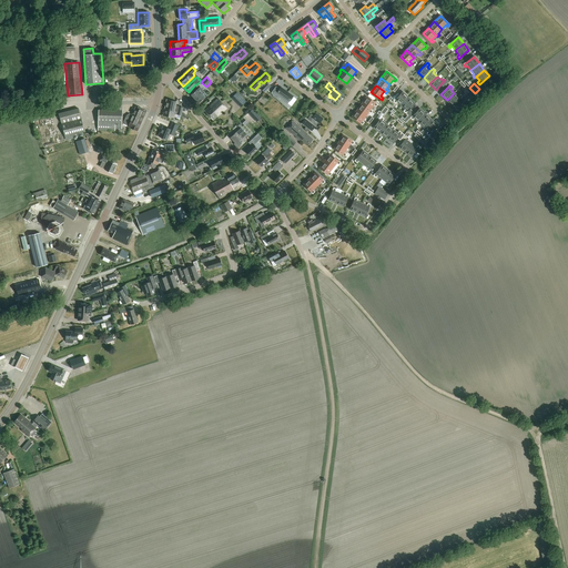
[(200,87),(199,89),(192,94),(199,102),(208,94),(200,87)]
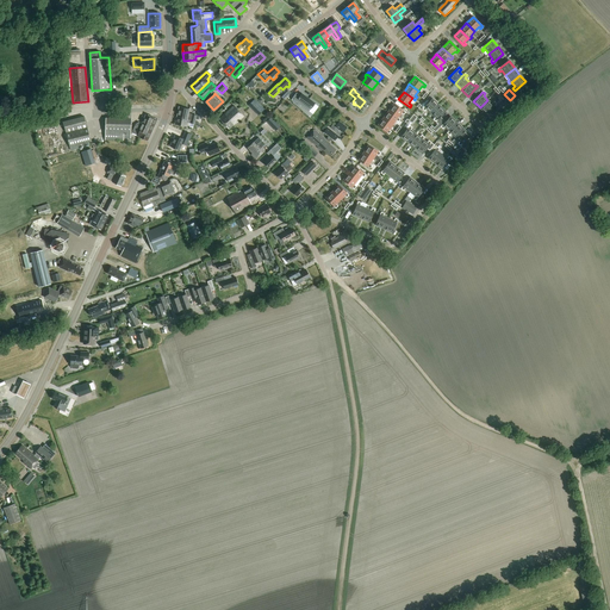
[(292,99),(309,112),(311,109),(316,104),(302,94),(300,95),(297,93),(292,99)]
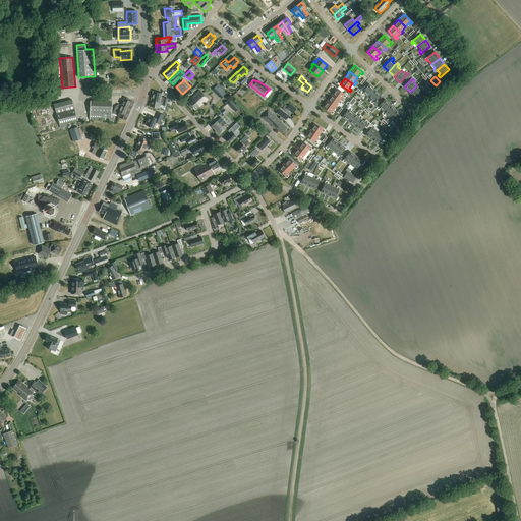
[(226,93),(224,91),(217,84),(212,91),(221,99),(226,93)]
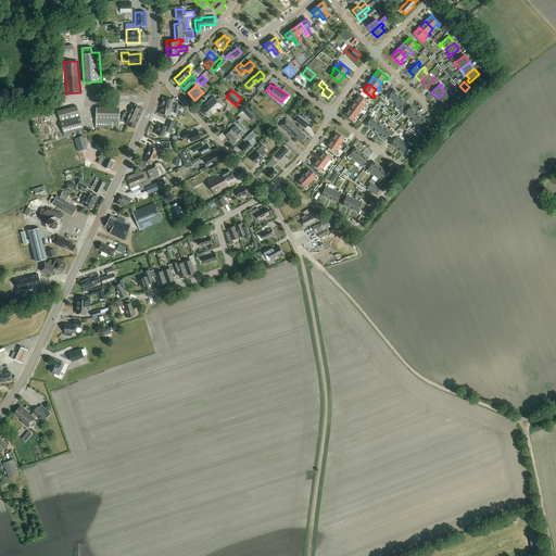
[(393,103),(400,96),(394,90),(386,99),(387,101),(389,100),(393,103)]
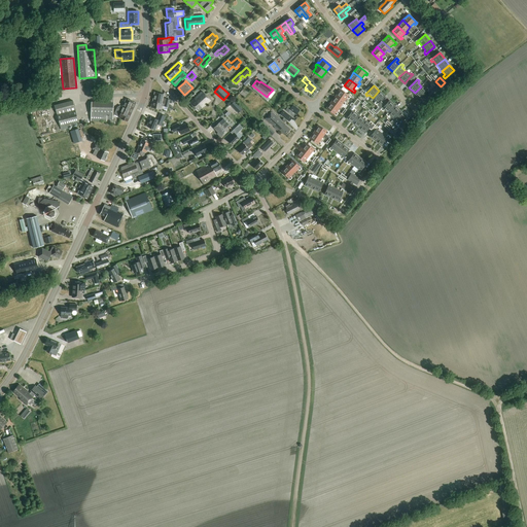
[(421,86),(415,93),(420,99),(428,90),(426,89),(425,90),(421,86)]
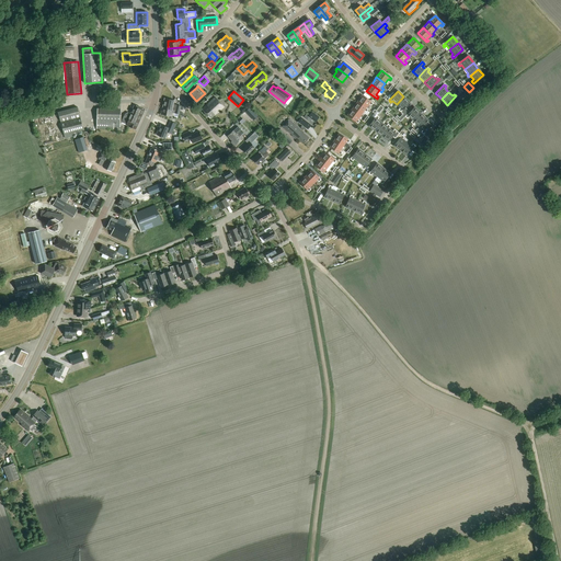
[(465,93),(456,100),(459,104),(468,98),(465,93)]
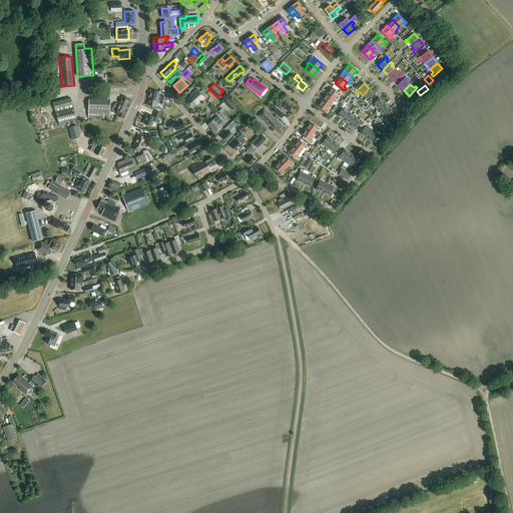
[(327,93),(335,99),(338,95),(340,96),(341,94),(332,87),(327,93)]
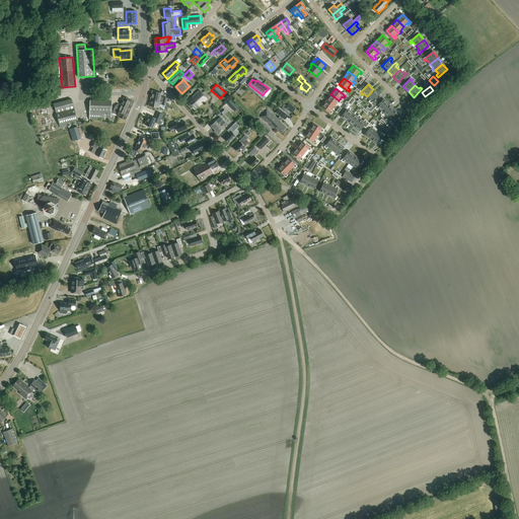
[(373,89),(367,96),(370,100),(369,101),(371,103),(379,95),(373,89)]
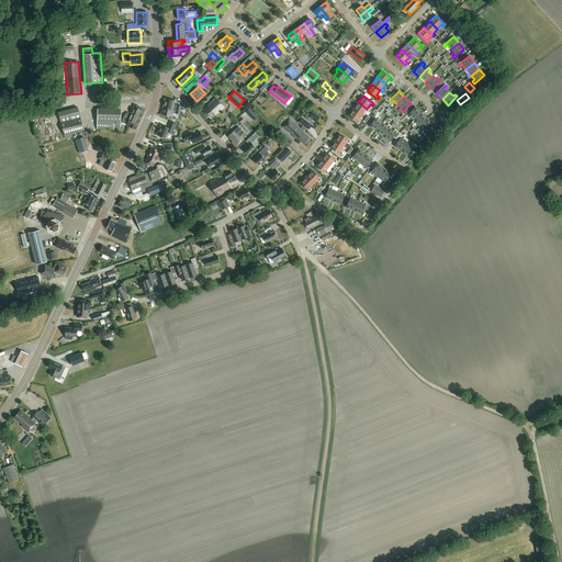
[(216,98),(209,104),(202,109),(211,119),(225,107),(216,98)]
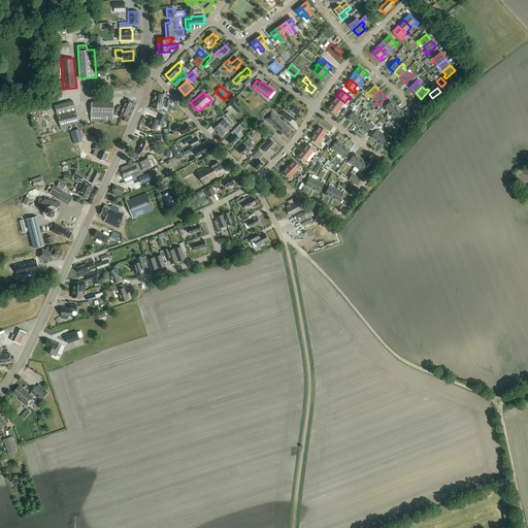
[(162,103),(169,105),(170,100),(163,98),(164,95),(155,93),(153,101),(162,103)]
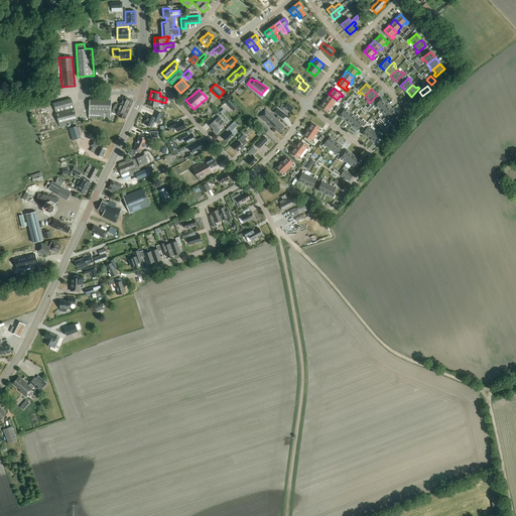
[(325,100),(332,106),(335,102),(337,103),(339,101),(337,100),(329,94),(325,100)]
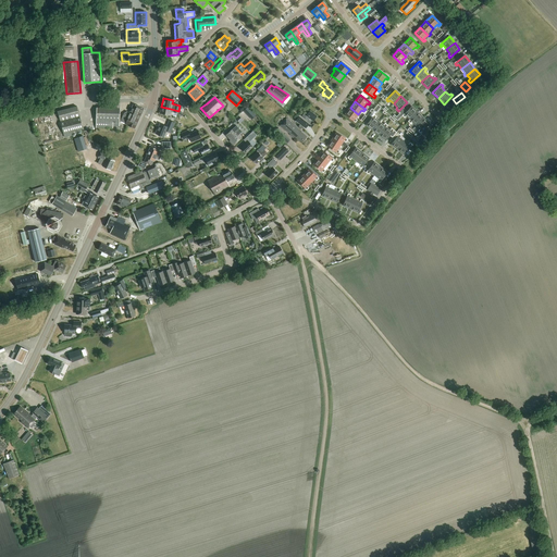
[(125,124),(135,128),(144,109),(134,104),(130,113),(127,112),(125,114),(124,114),(121,121),(125,124)]
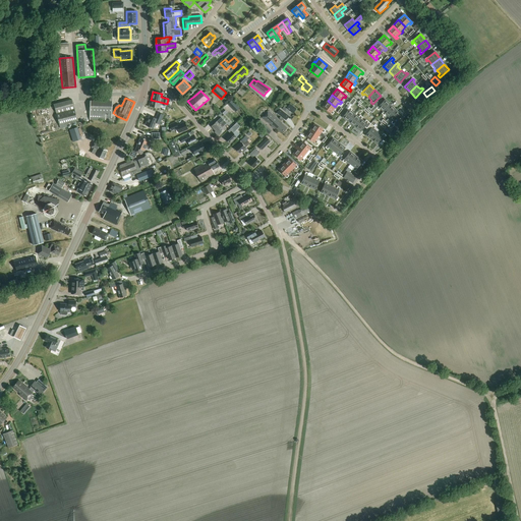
[(66,123),(77,120),(72,99),(54,104),(60,127),(67,125),(66,123)]
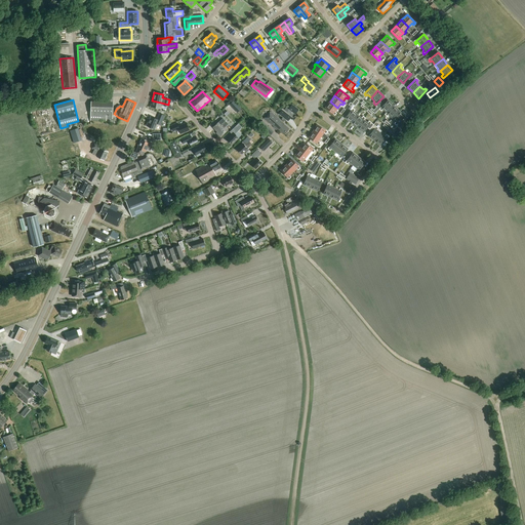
[(167,107),(168,105),(161,103),(152,101),(151,107),(161,110),(162,106),(167,107)]
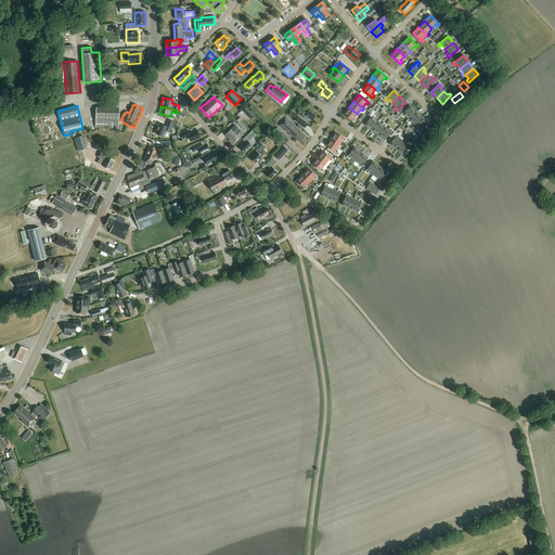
[(247,106),(243,111),(250,119),(256,115),(247,106)]
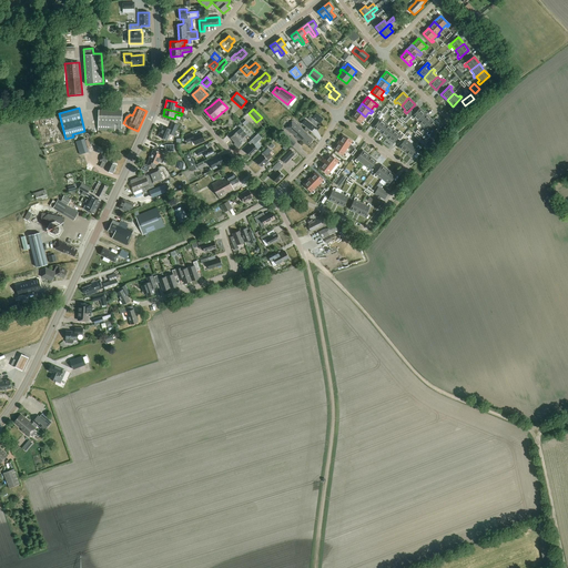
[(418,122),(425,114),(419,109),(411,118),(413,120),(414,119),(418,122)]
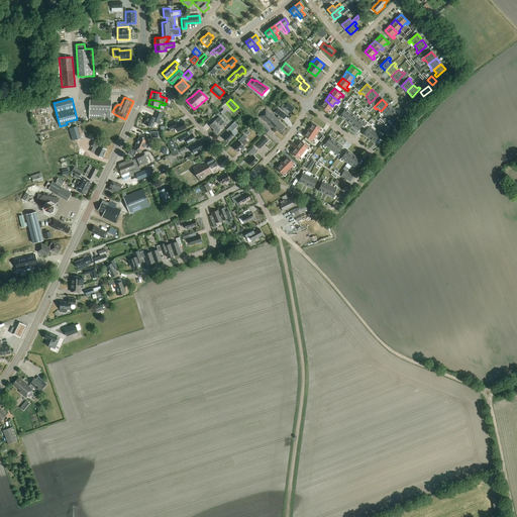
[(110,118),(111,104),(111,101),(89,100),(88,119),(104,119),(104,117),(110,118)]
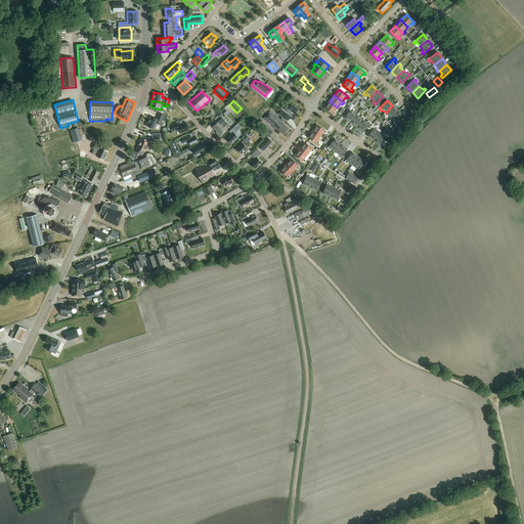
[(334,112),(337,107),(330,101),(324,108),(334,116),(336,113),(334,112)]
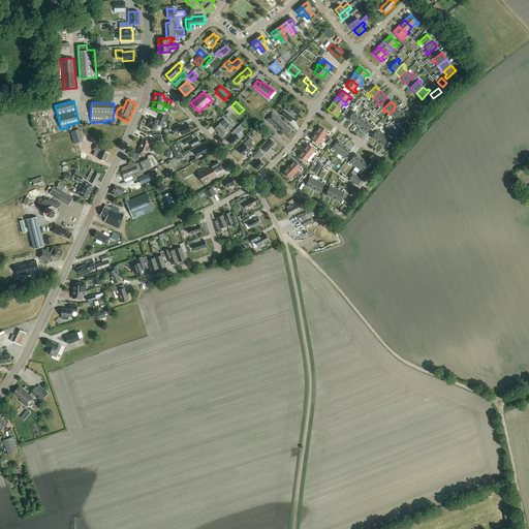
[(292,115),(294,113),(298,115),(301,111),(293,105),(291,109),(289,106),(286,111),(292,115)]
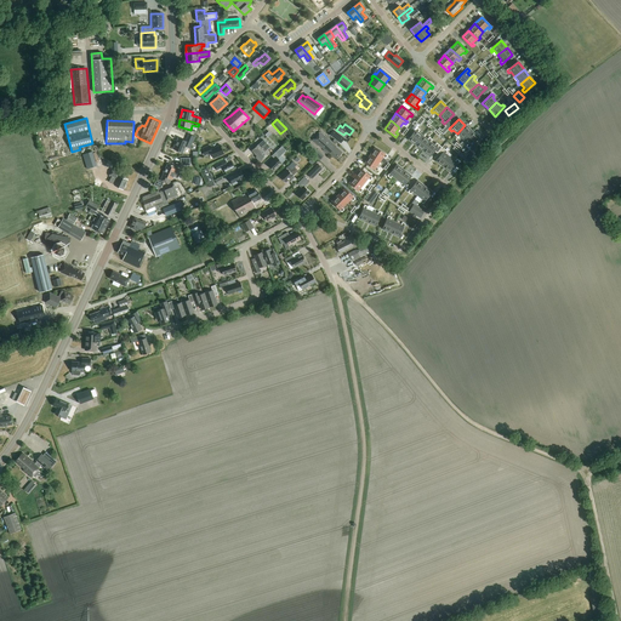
[(463,140),(472,132),(465,125),(457,134),(455,136),(457,137),(460,136),(463,140)]
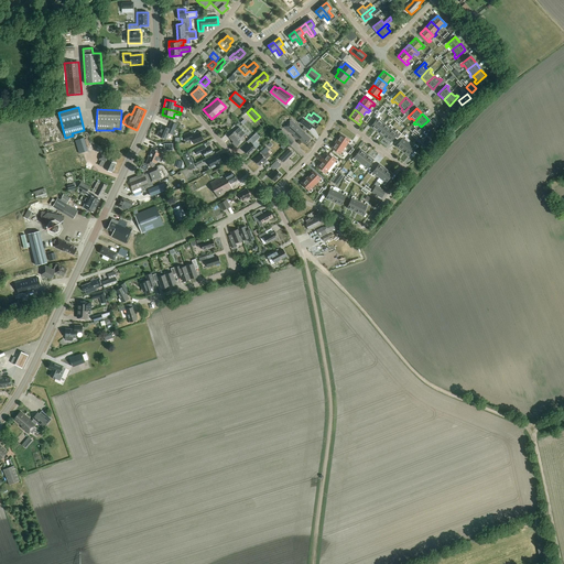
[(379,117),(371,127),(378,132),(383,123),(379,120),(381,118),(379,117)]
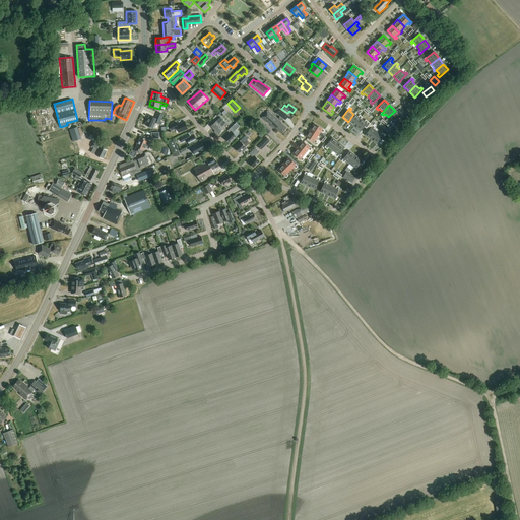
[(285,120),(288,116),(279,109),(276,113),(285,120)]
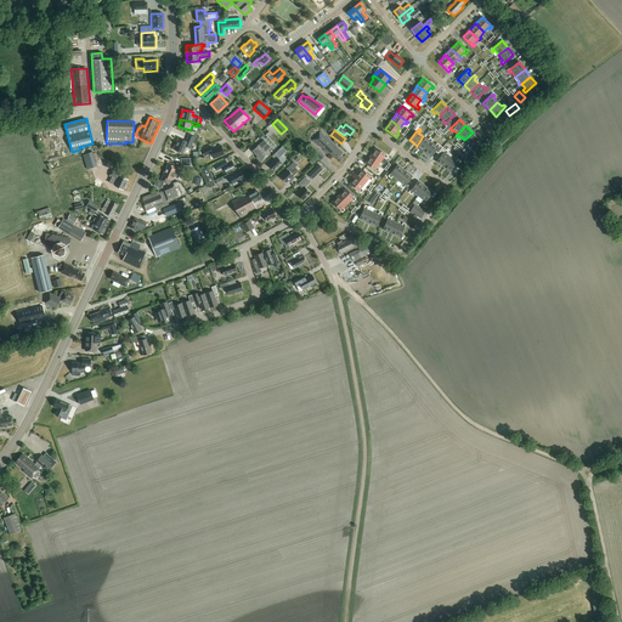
[(337,147),(332,142),(321,133),(312,141),(320,147),(321,147),(324,150),(323,151),(328,154),(329,153),(337,159),(343,153),(337,147)]
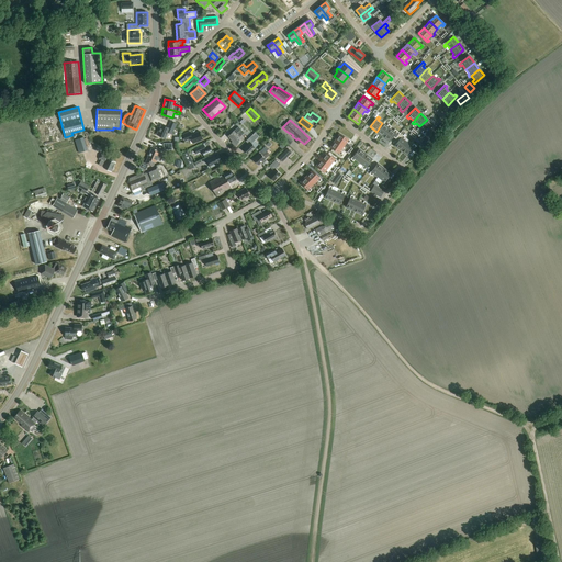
[(427,120),(419,126),(424,131),(422,133),(424,134),(433,125),(427,120)]
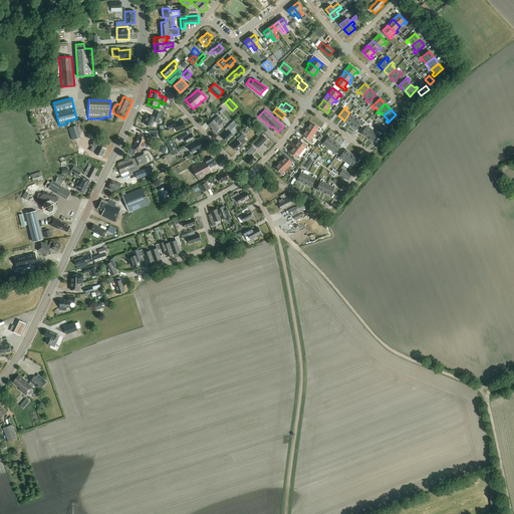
[(353,115),(349,112),(344,120),(350,124),(356,117),(357,115),(355,114),(353,115)]
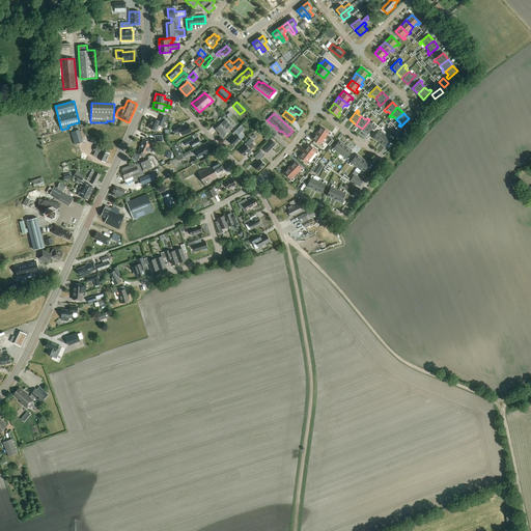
[(165,122),(166,120),(160,118),(159,121),(152,118),(150,124),(149,124),(148,128),(156,131),(159,126),(163,127),(165,122)]
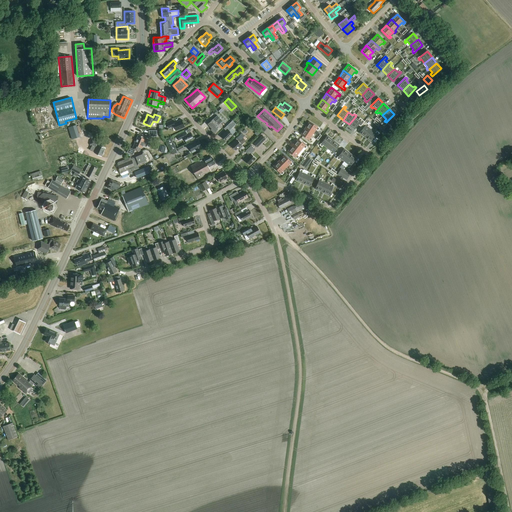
[(214,118),(208,124),(212,129),(211,130),(215,134),(222,127),(220,124),(223,121),(217,115),(214,118)]
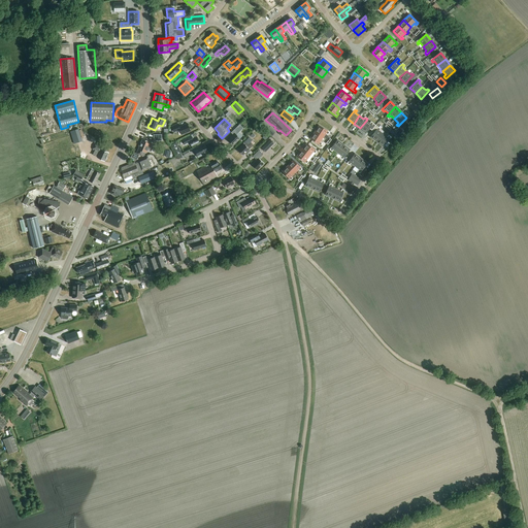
[(366,121),(360,128),(366,133),(369,128),(373,124),(371,122),(369,124),(366,121)]
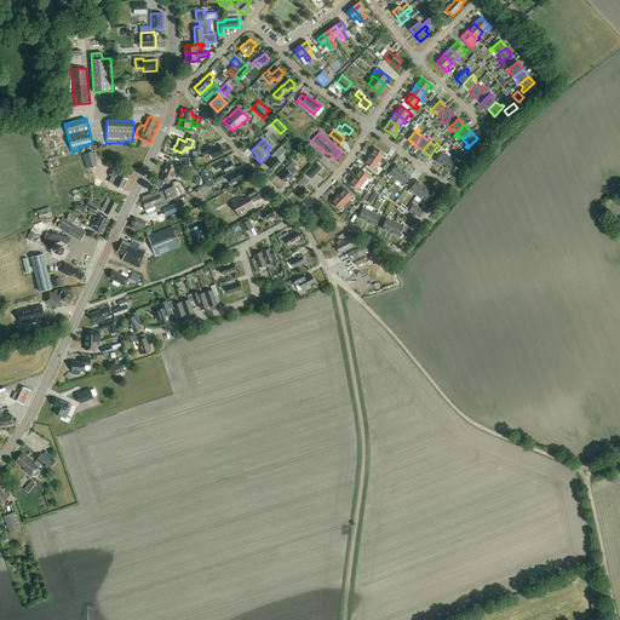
[(310,143),(306,145),(320,159),(322,156),(310,143)]
